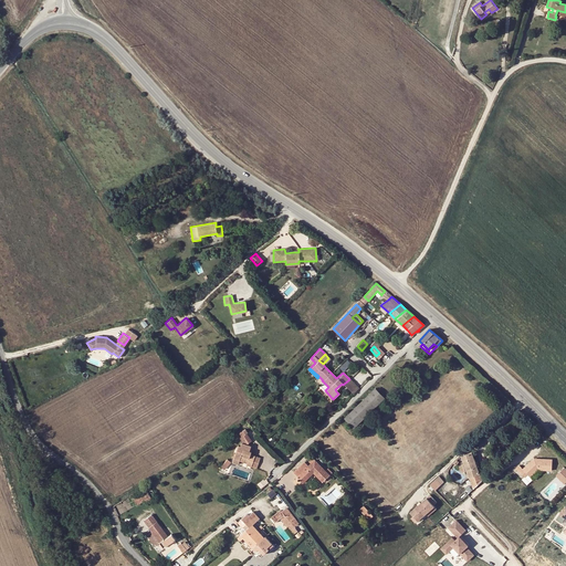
[(343,385),(352,394),(358,388),(349,379),(343,385)]
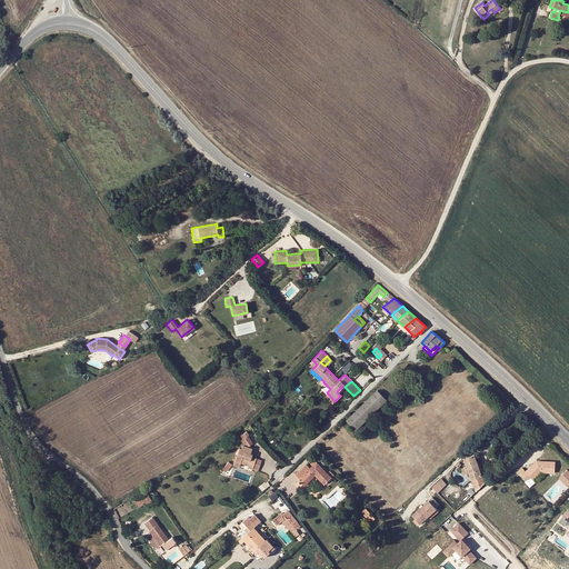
[(320,386),(327,392),(330,389),(323,382),(320,386)]
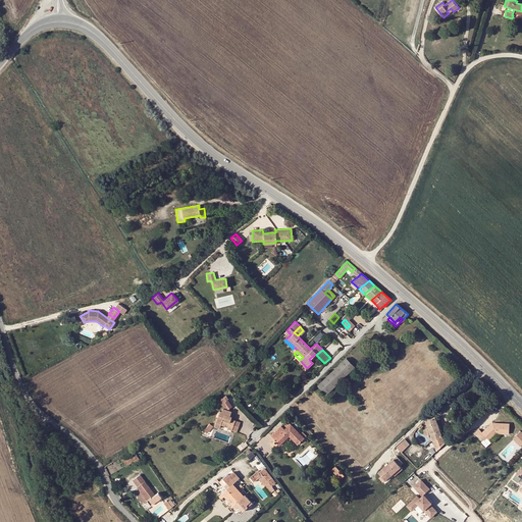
[(317,385),(326,395),(355,367),(346,358),(317,385)]
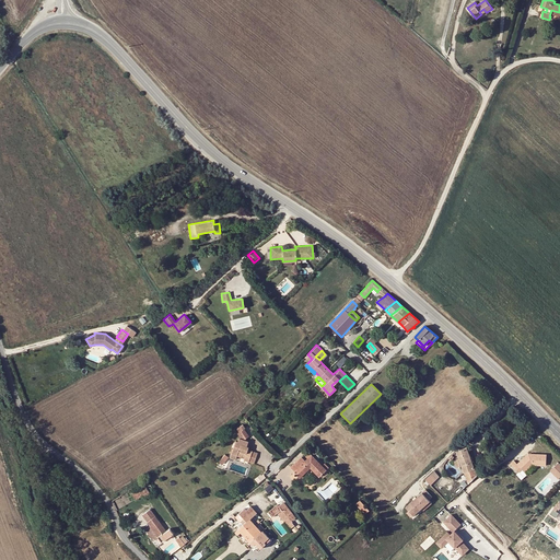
[(319,388),(328,396),(329,395),(322,386),(319,388)]
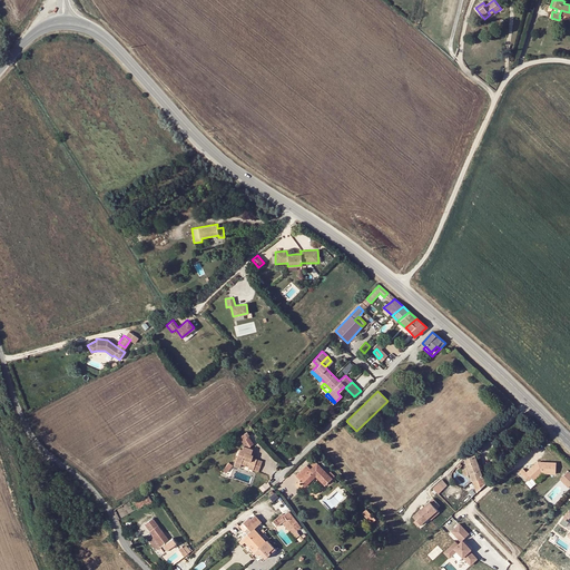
[(239,449),(235,462),(241,464),(245,465),(246,464),(249,465),(248,468),(257,471),(262,461),(252,457),(252,459),(249,458),(251,454),(253,449),(243,445),(242,449),(239,449)]
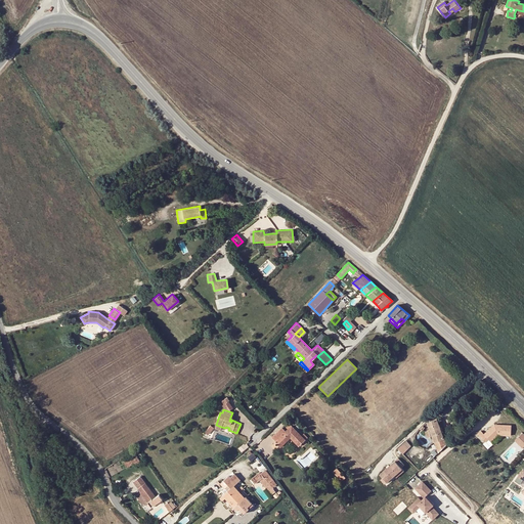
[(434,442),(444,439),(442,432),(440,433),(438,426),(439,426),(437,419),(437,420),(432,421),(427,423),(430,430),(432,436),(434,442)]
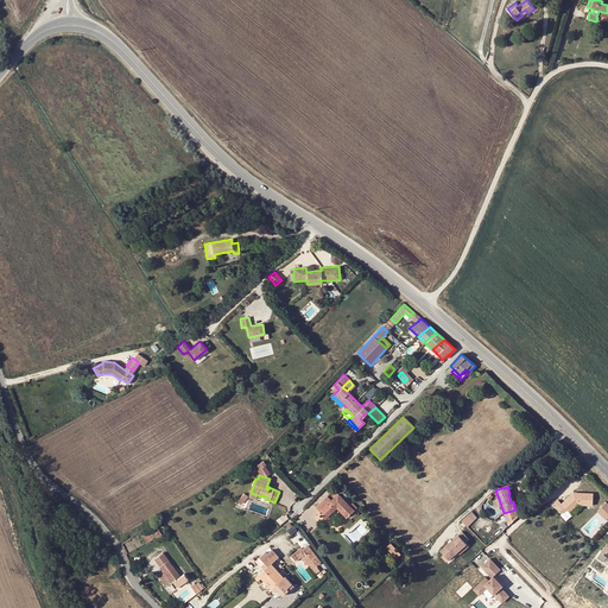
[(242,492),(238,500),(242,504),(247,495),(242,492)]
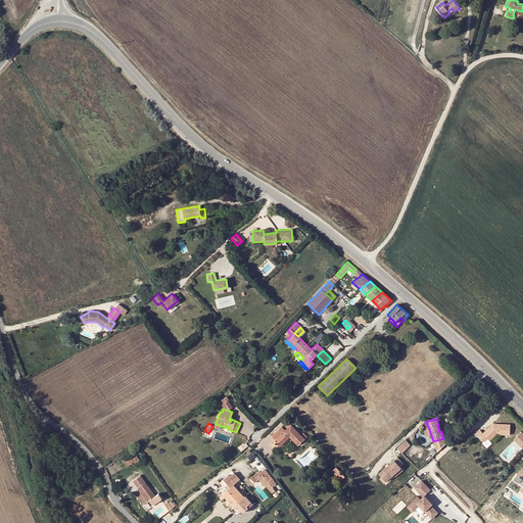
[(281,427),(272,436),(280,445),(290,437),(296,443),(303,437),(304,439),(307,436),(303,432),(300,435),(289,423),(285,427),(287,428),(285,430),(281,427)]
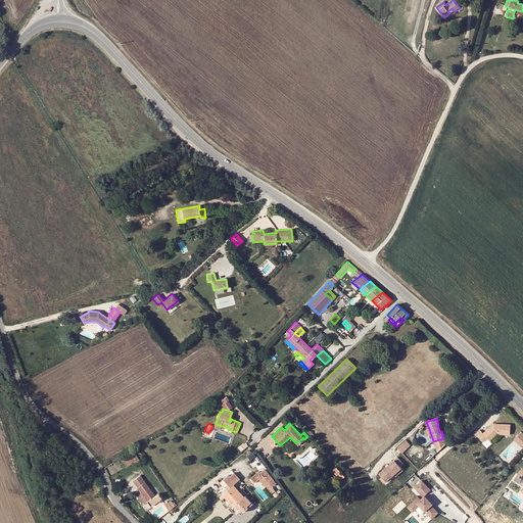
[(480,429),(477,433),(484,442),(488,439),(490,442),(498,435),(510,435),(511,424),(493,424),(483,433),(480,429)]
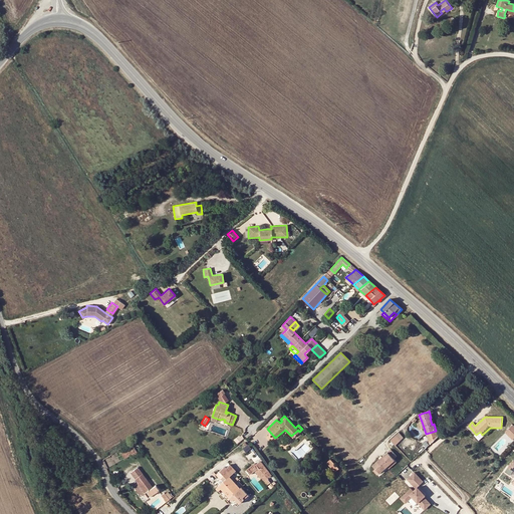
[(513,439),(513,425),(505,433),(513,441),(513,439)]
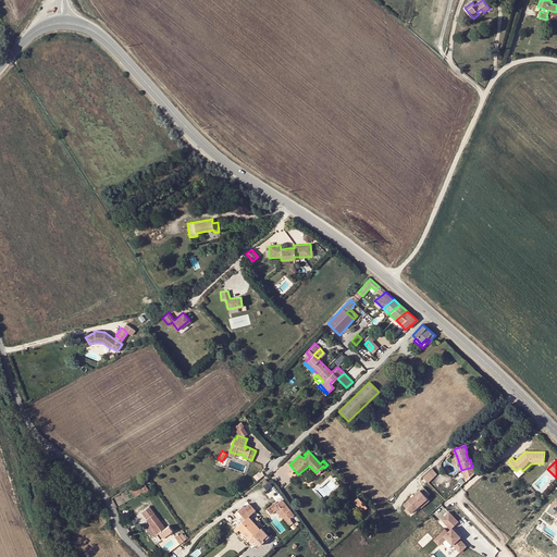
[(466,482),(478,471),(472,467),(461,470),(466,482)]
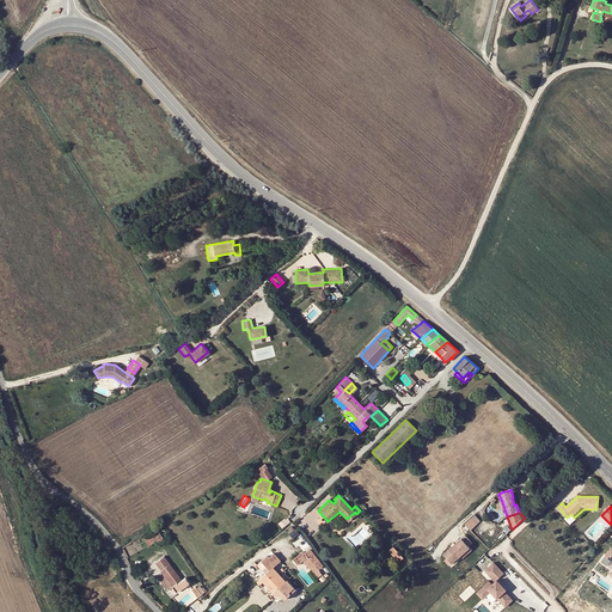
[(475,515),(465,525),(470,530),(479,521),(475,515)]
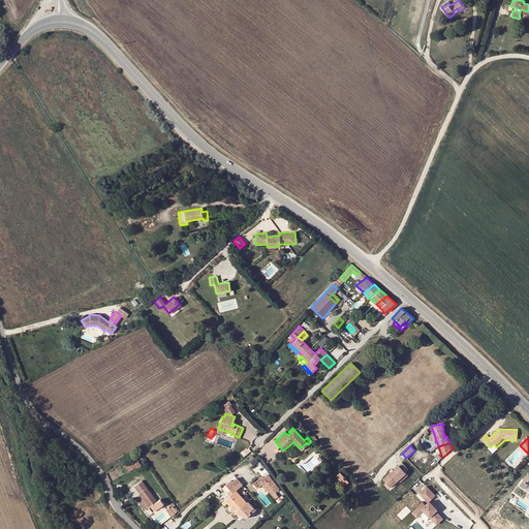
[(132,464),(136,461),(134,459),(124,466),(128,471),(134,467),(132,464)]
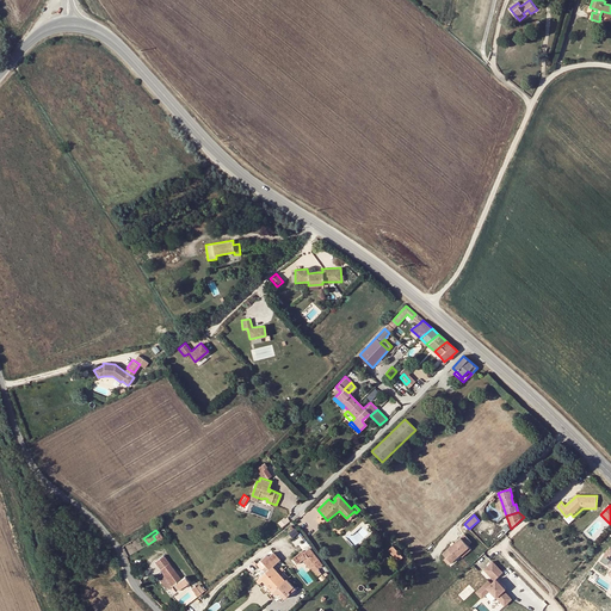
[(156,542),(162,538),(159,532),(158,532),(153,536),(155,539),(156,542)]
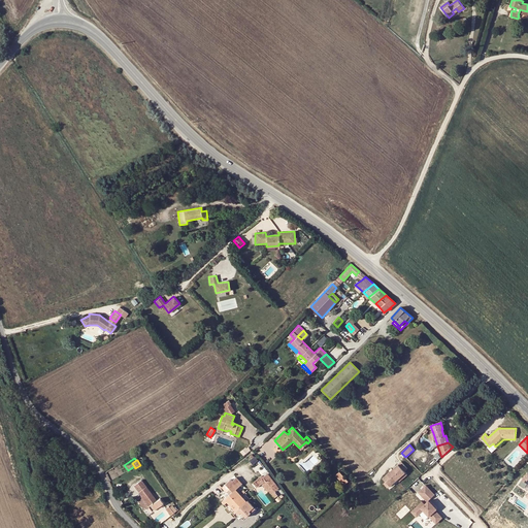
[(407,468),(401,461),(383,479),(387,482),(390,486),(398,479),(405,472),(404,471),(407,468)]
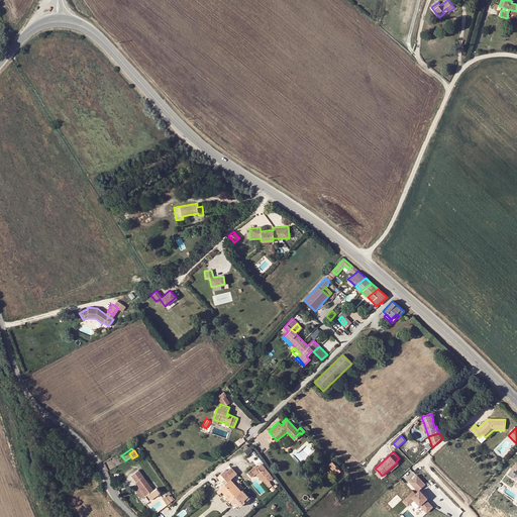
[(328,466),(333,471),(337,467),(332,461),(328,466)]
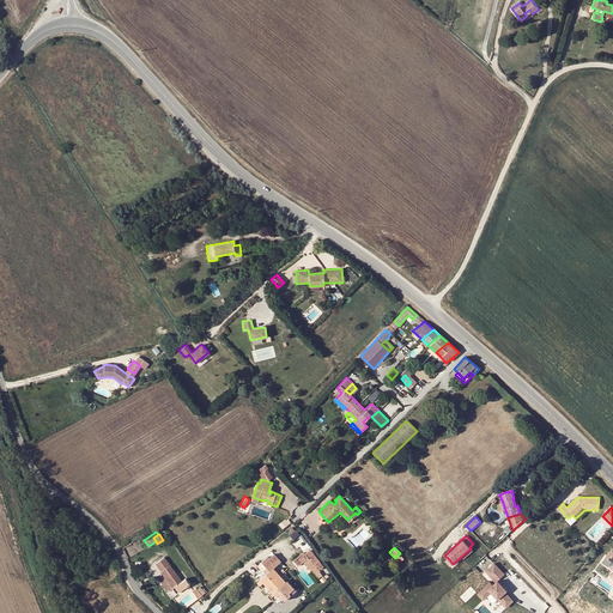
[(473,551),(471,548),(462,556),(465,558),(473,551)]
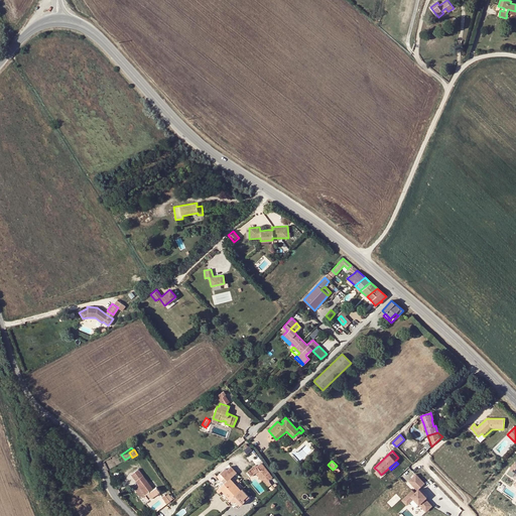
[(226,468),(221,473),(225,478),(222,481),(225,484),(217,491),(220,495),(223,492),(233,503),(236,500),(240,505),(245,501),(247,503),(251,499),(248,496),(242,489),(241,491),(230,479),(237,473),(231,467),(227,470),(226,468)]
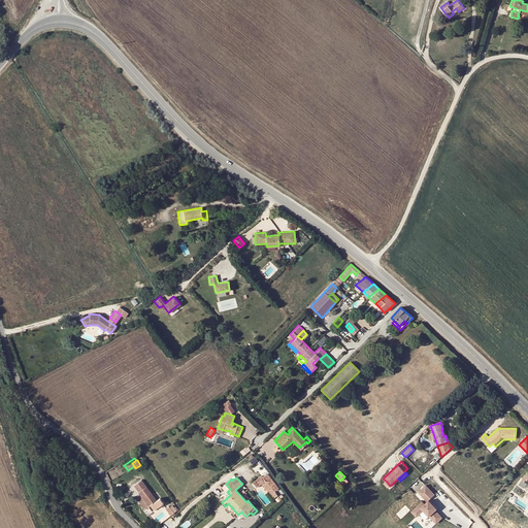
[(142,496),(141,497),(149,506),(152,512),(163,503),(160,498),(156,501),(141,481),(134,485),(142,496)]
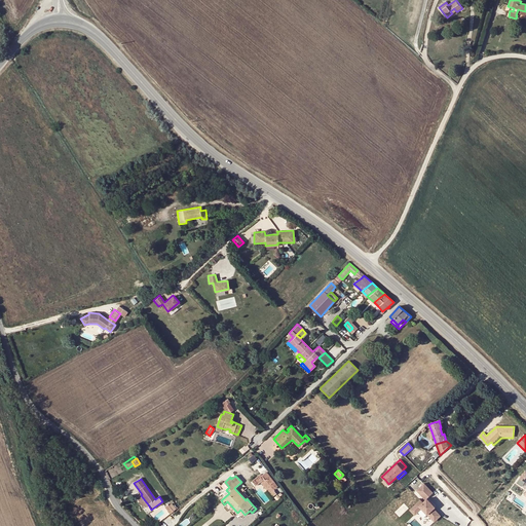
[(434,493),(424,483),(416,491),(425,500),(418,506),(416,504),(409,511),(415,517),(421,511),(435,524),(442,517),(435,509),(436,508),(427,499),(434,493)]
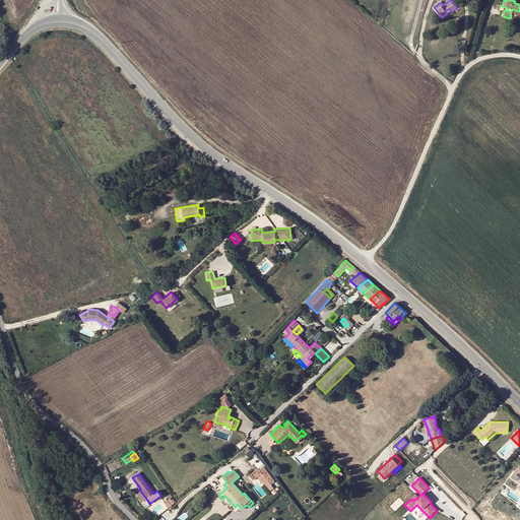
[(264,483),(270,491),(273,488),(268,480),(264,483)]
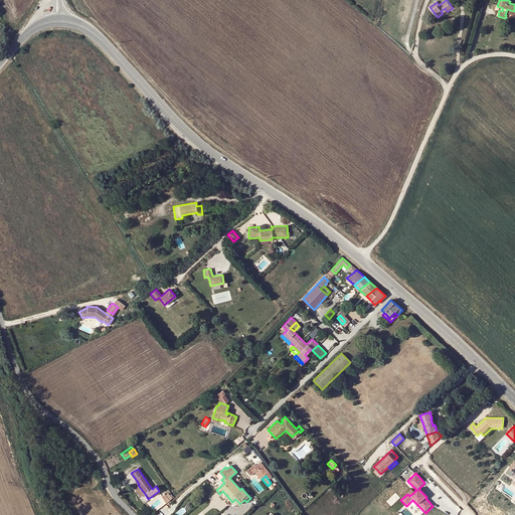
[(145,494),(138,485),(133,488),(140,497),(145,494)]
